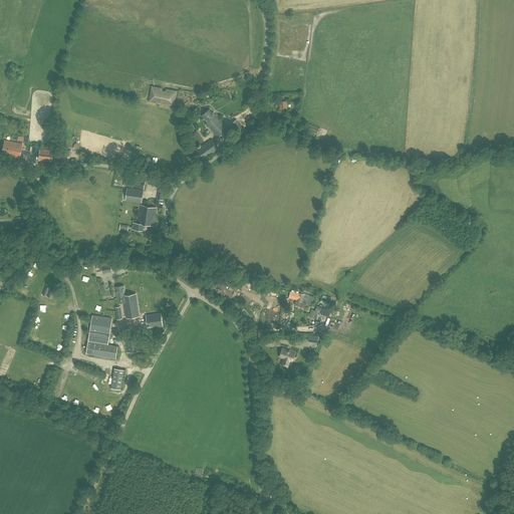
[(168,89),(168,90),(163,89),(163,88),(153,86),(151,101),(175,105),(178,91),(168,89)]
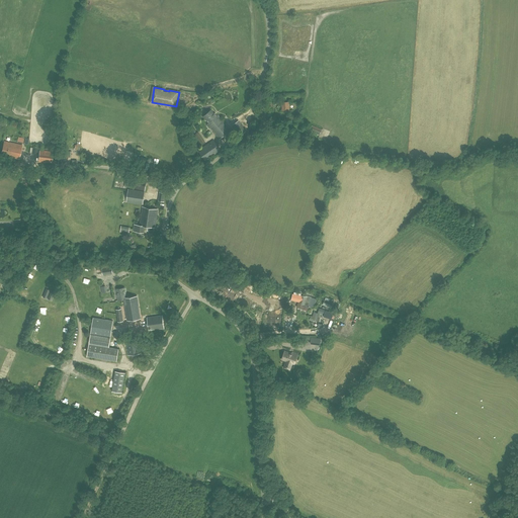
[(210,127),(221,139),(231,131),(219,115),(217,116),(211,110),(207,112),(206,111),(205,111),(203,113),(203,114),(204,116),(203,116),(209,122),(207,124),(209,127),(210,127)]
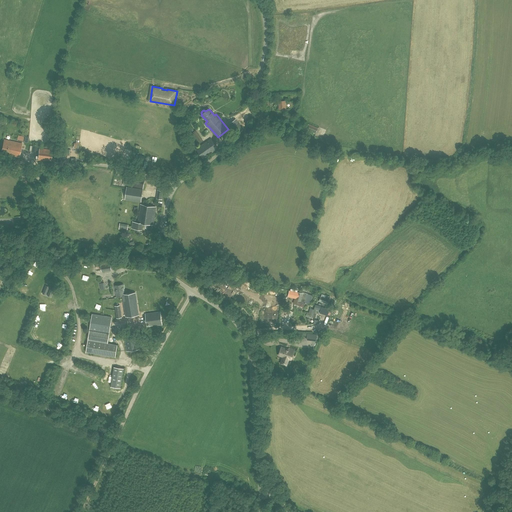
[(244,130),(236,119),(230,123),(238,134),(244,130)]
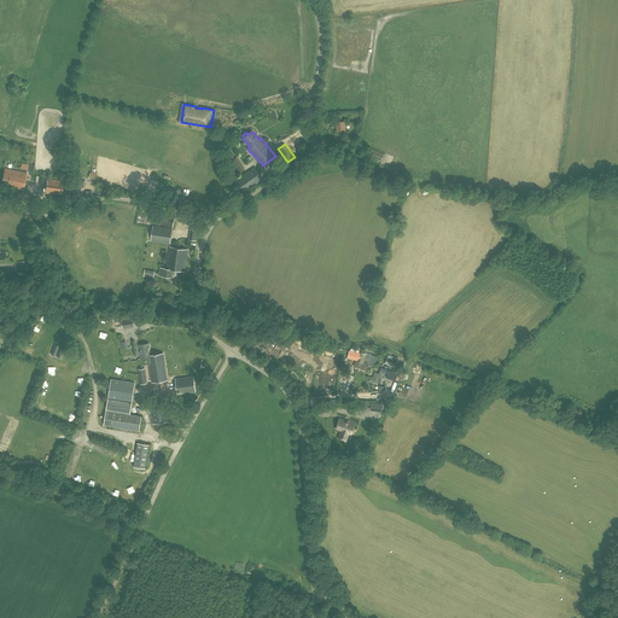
[(384,155),(373,150),(371,156),(382,161),(384,155)]
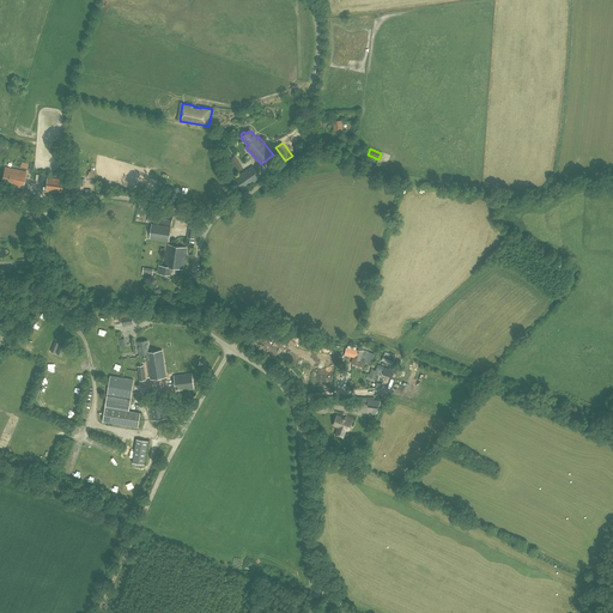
[(230,159),(238,171),(243,169),(235,156),(230,159)]
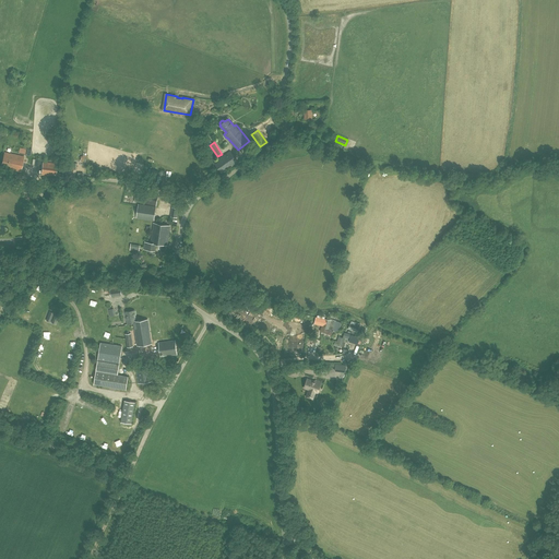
[(222,174),(238,163),(230,151),(214,163),(222,174)]
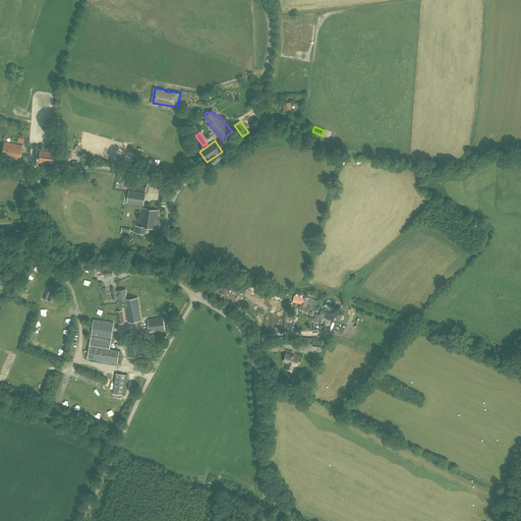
[(21,146),(18,145),(4,141),(1,156),(19,160),(22,146),(21,146)]
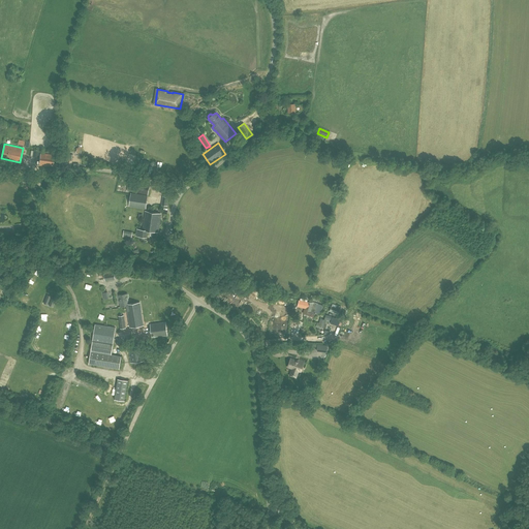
[(55,155),(40,153),(39,165),(53,167),(55,155)]
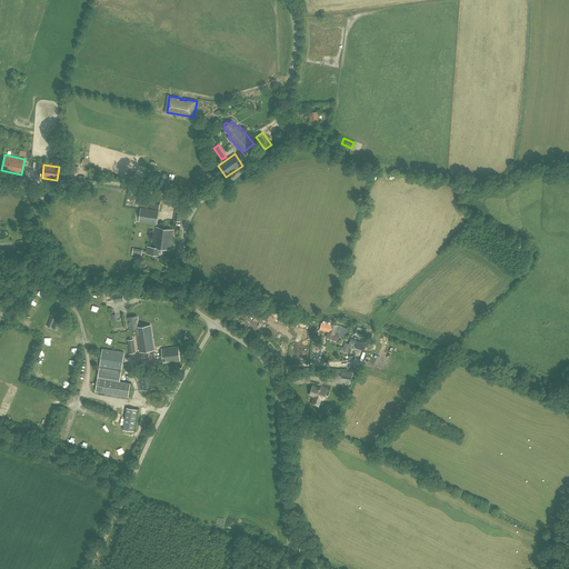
[(161,175),(148,171),(147,177),(138,173),(136,179),(153,185),(159,186),(161,175)]
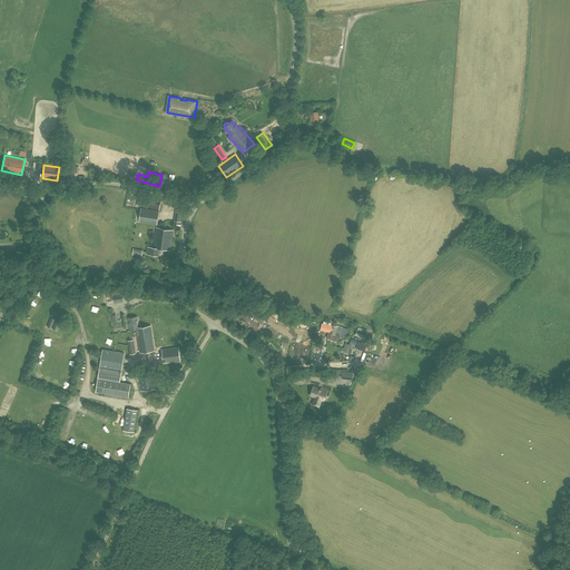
[(148,195),(147,202),(138,200),(137,205),(159,209),(161,198),(148,195)]
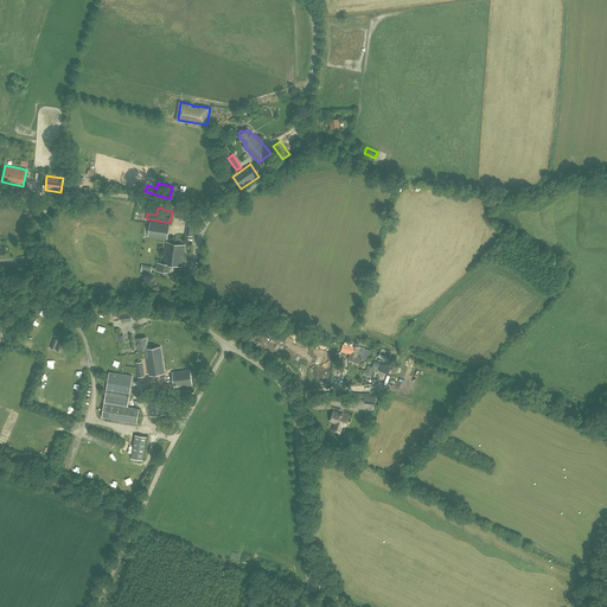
[(167,240),(170,225),(151,222),(148,237),(167,240)]
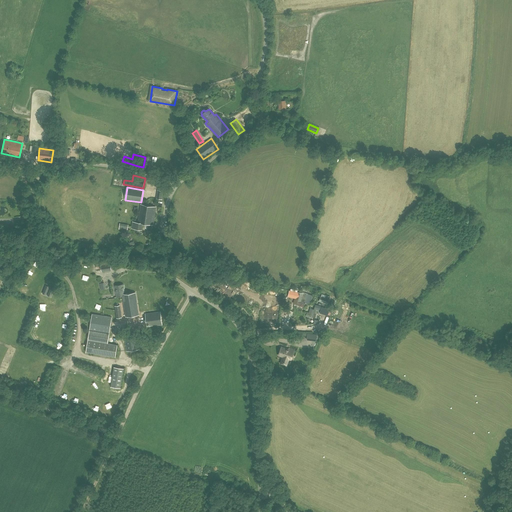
[(139,215),(155,217),(156,206),(141,204),(139,215)]
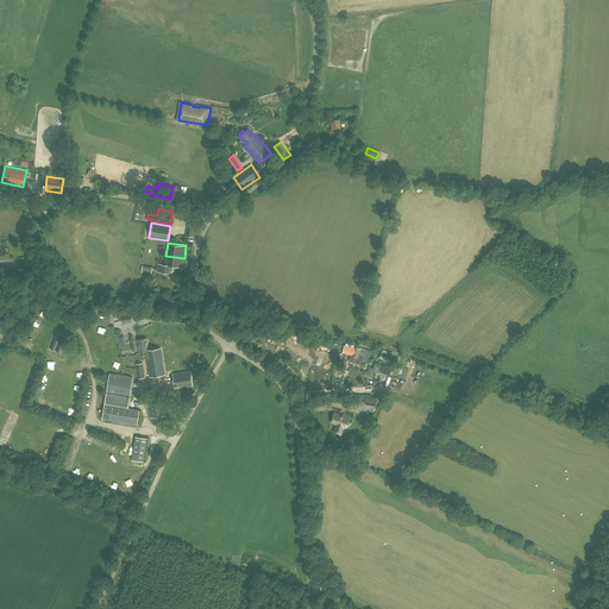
[(182,268),(184,258),(165,256),(164,265),(158,264),(157,271),(169,274),(170,265),(182,268)]
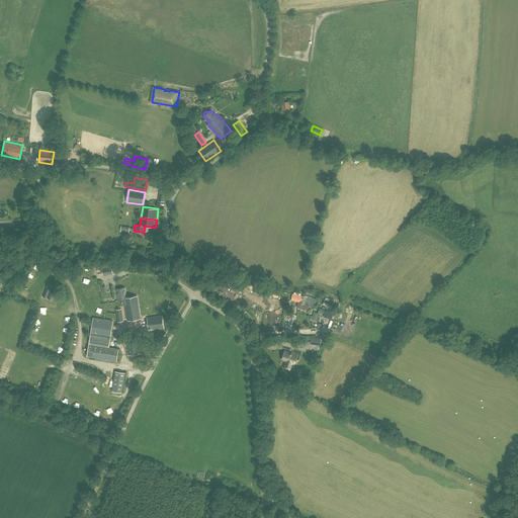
[(113,273),(112,267),(102,268),(103,275),(113,273)]
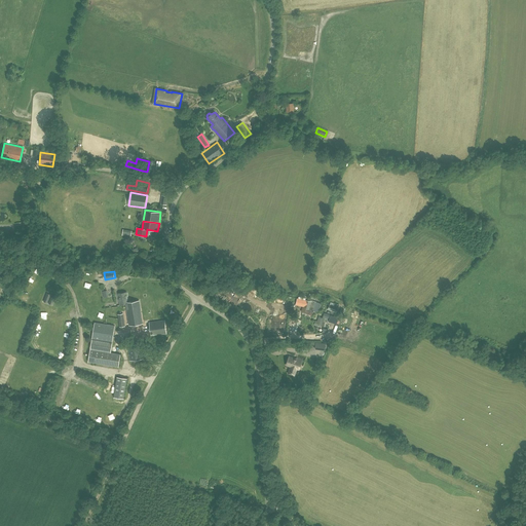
[(126,304),(127,314),(129,326),(143,324),(141,312),(139,300),(128,302),(126,292),(118,294),(120,305),(126,304)]
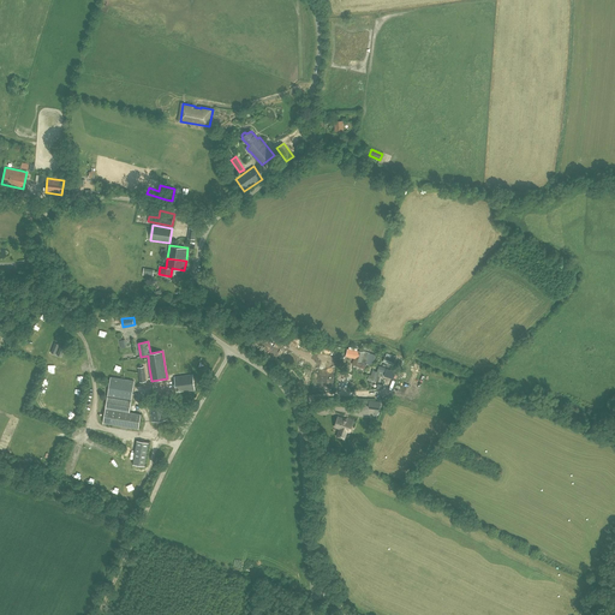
[(357,365),(356,366),(359,368),(365,370),(366,364),(372,365),(375,354),(370,353),(365,351),(364,353),(352,350),(351,351),(350,351),(348,357),(354,358),(353,364),(357,365)]
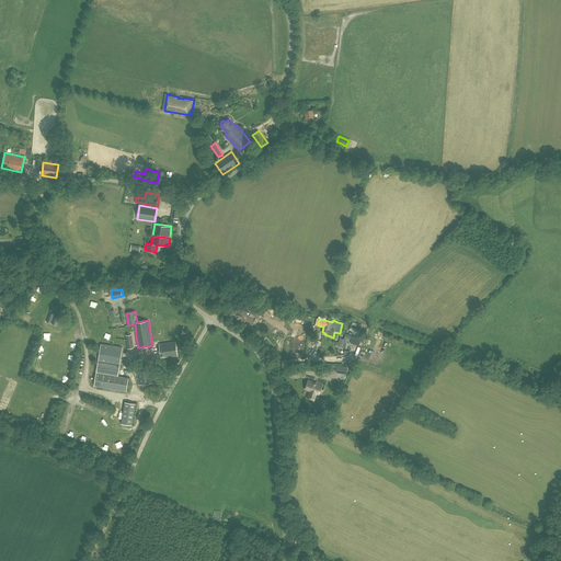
[(356,325),(355,325),(352,324),(351,331),(359,333),(363,324),(357,323),(356,325)]
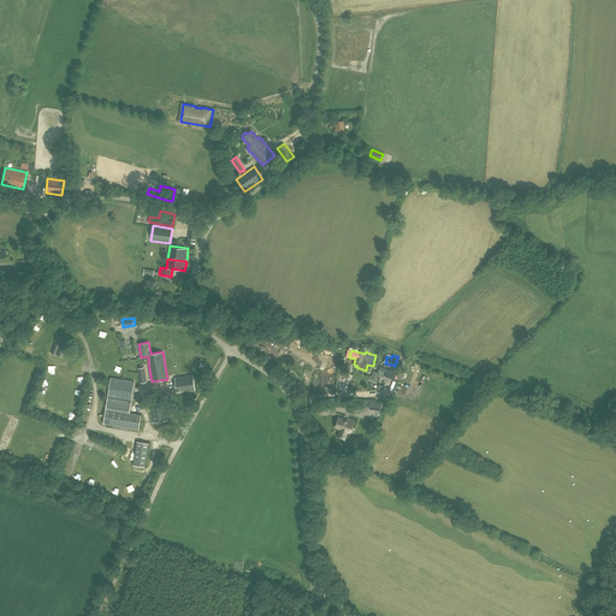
[(148,381),(146,367),(138,368),(140,383),(148,381)]
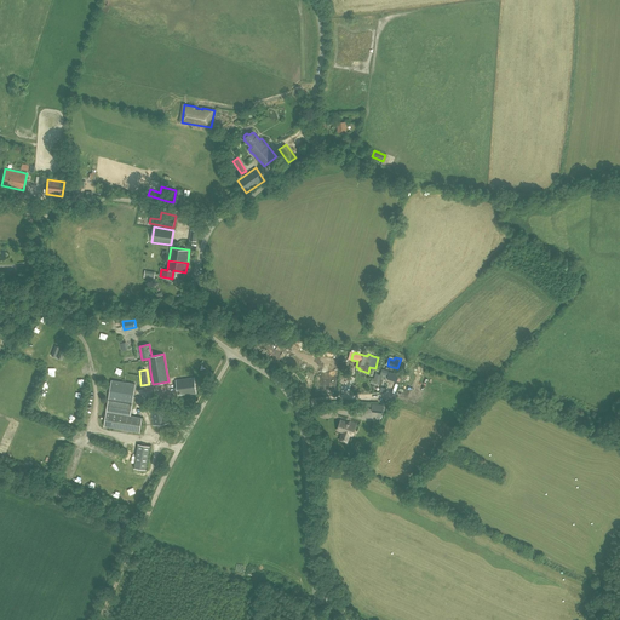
[(383,380),(385,380),(386,378),(395,380),(396,375),(388,373),(389,371),(383,369),(380,375),(377,374),(374,379),(372,379),(371,383),(382,385),(383,380)]
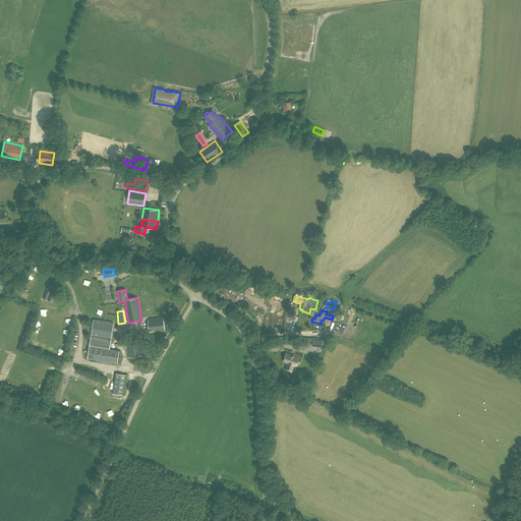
[(150,333),(165,331),(163,317),(148,320),(150,333)]
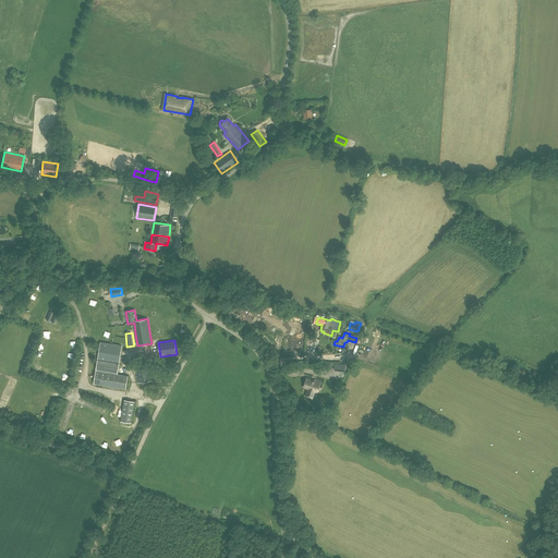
[(126,389),(129,376),(118,375),(122,346),(113,344),(100,342),(94,384),(126,389)]
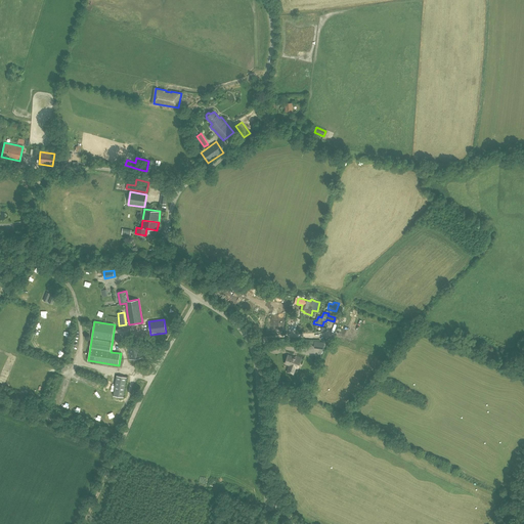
[(142,357),(140,342),(128,344),(130,359),(142,357)]
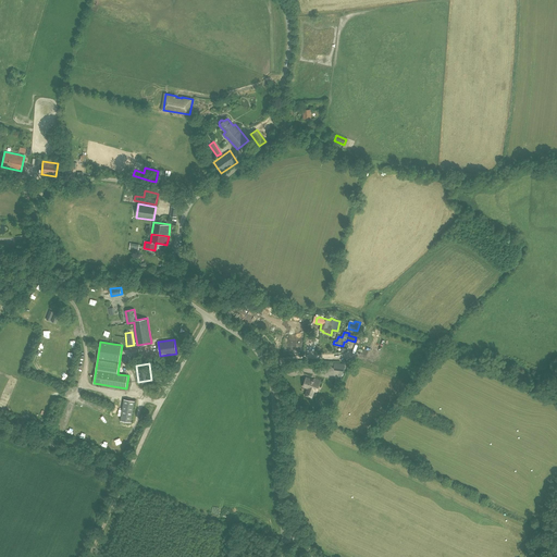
[(307,391),(307,393),(309,394),(310,395),(310,394),(313,395),(313,393),(314,391),(317,391),(318,387),(320,381),(314,379),(313,381),(307,378),(304,386),(308,388),(307,391)]
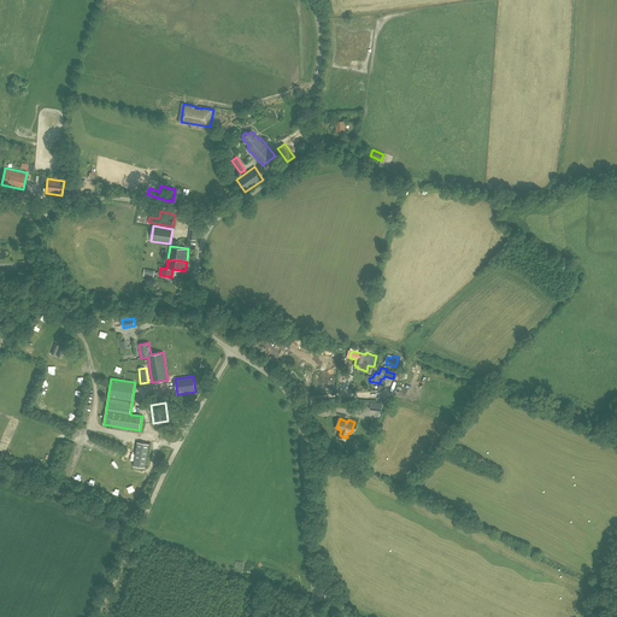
[(150,444),(137,442),(134,466),(146,469),(150,444)]
